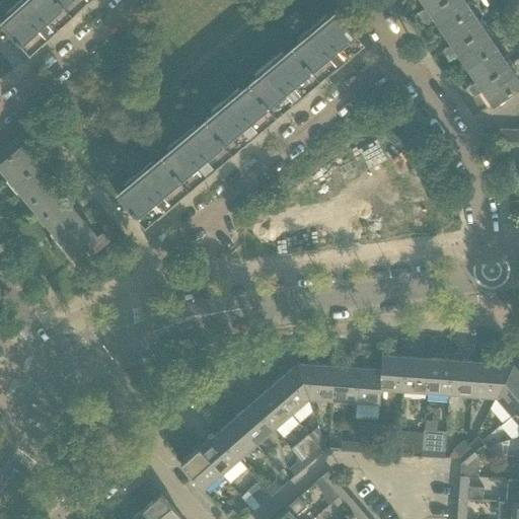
[(72,15),(57,0),(25,0),(0,22),(29,55),(72,15)]
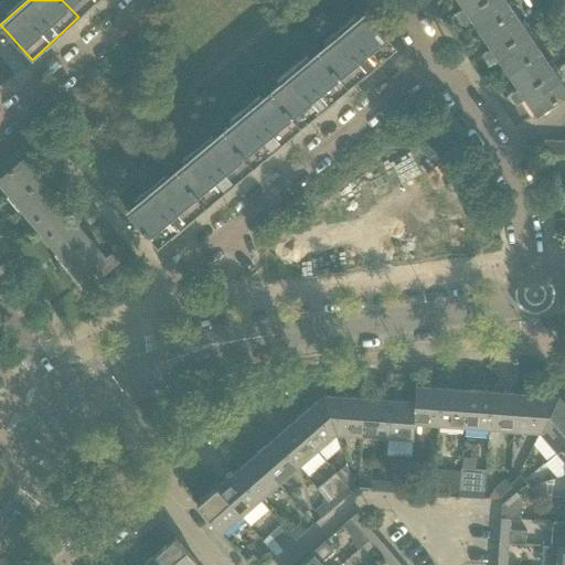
[(62,0),(78,17),(96,0),(62,0)]
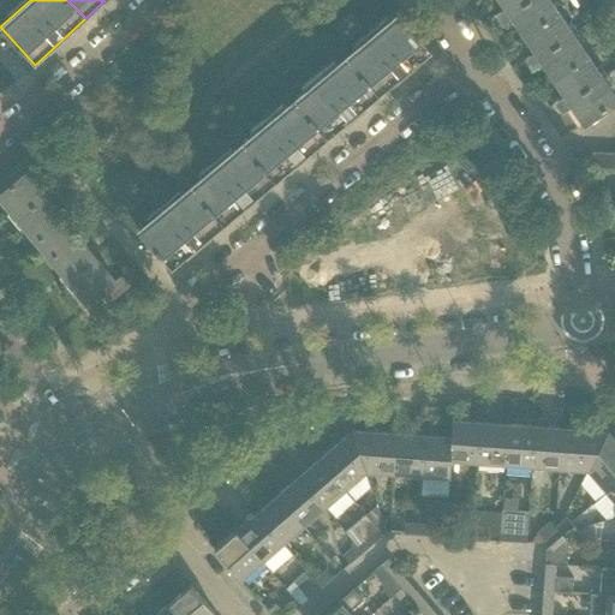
[(500,0),(507,9),(496,16),(502,25),(513,18),(525,35),(560,11),(556,7),(551,0),(500,0)]
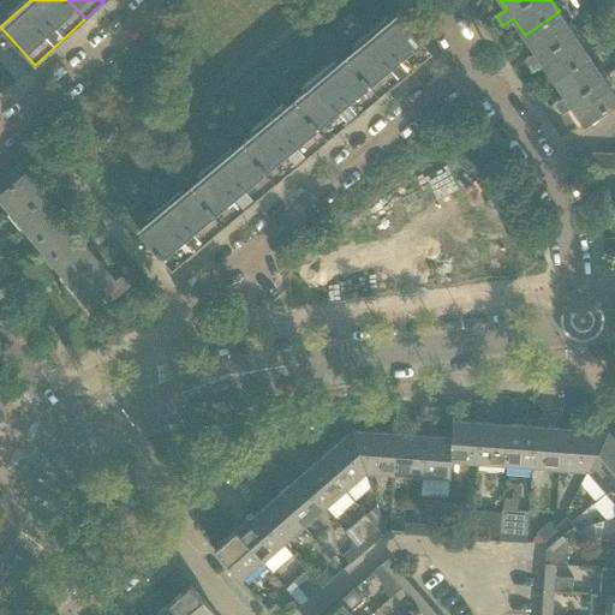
[(560,11),(525,35),(536,52),(525,59),(532,70),(543,61),(554,79),(589,55),(581,43),(574,33),(577,31),(571,23),(568,24),(560,11)]
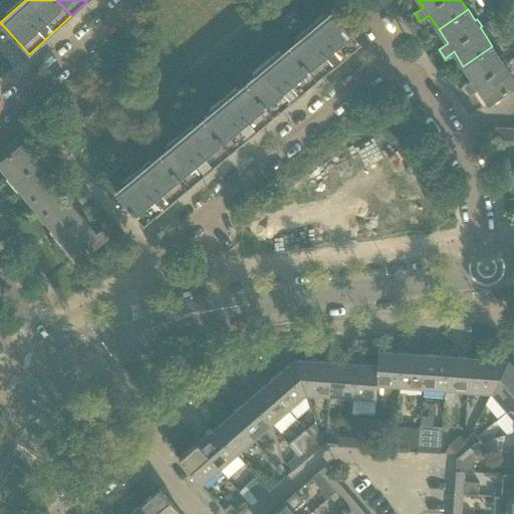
[(334,10),(291,47),(317,78),(360,42),(334,10)]
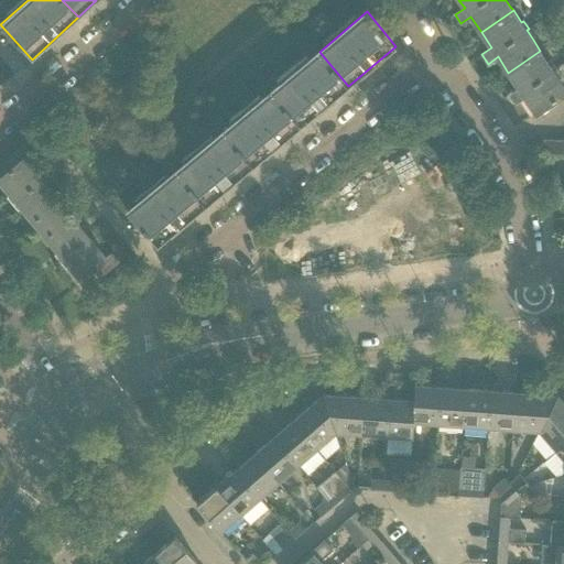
[(540,51),(508,73),(519,88),(509,95),(514,104),(524,97),(537,114),(538,112),(538,111),(563,94),(563,89),(559,80),(562,78),(551,61),(548,62),(540,51)]
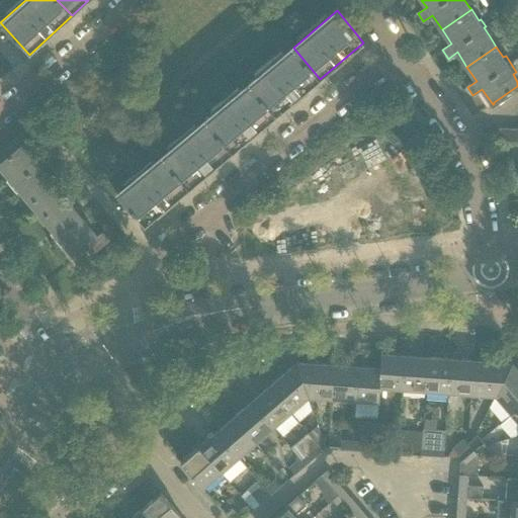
[(293,48),(249,84),(276,116),(320,79),(293,48)]
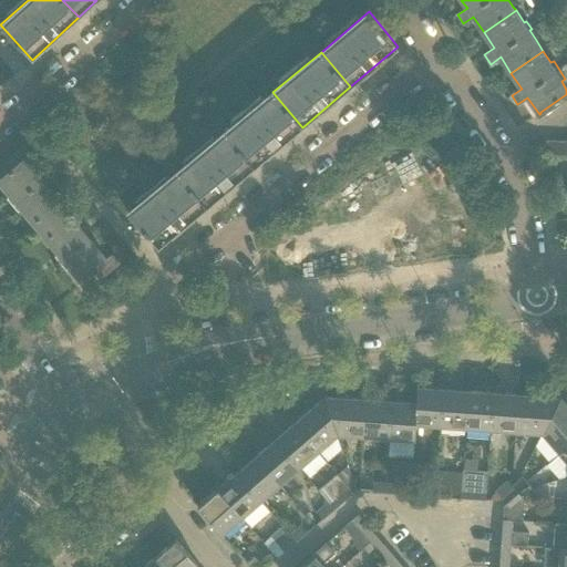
[(272,92),(225,132),(254,167),(302,127),(272,92)]
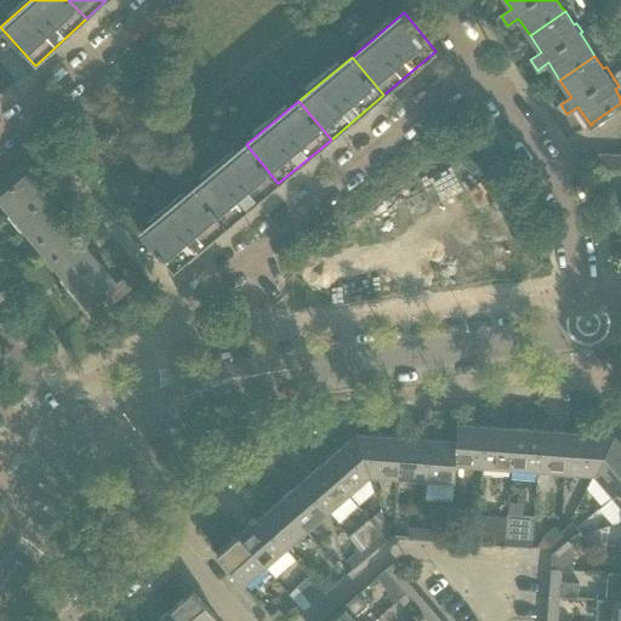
[(246,144),(194,188),(226,227),(278,183),(246,144)]
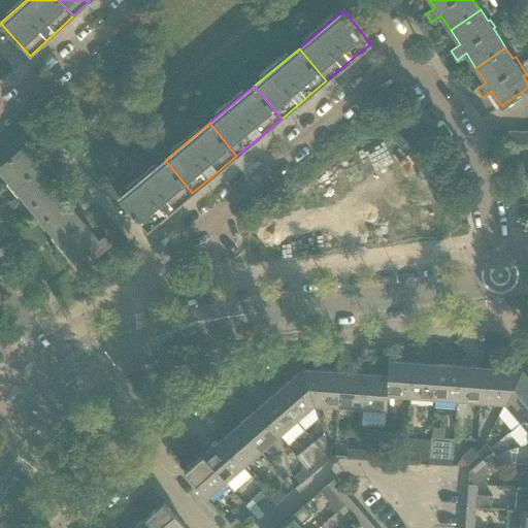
[(527,131),(507,131),(506,144),(527,144),(527,131)]
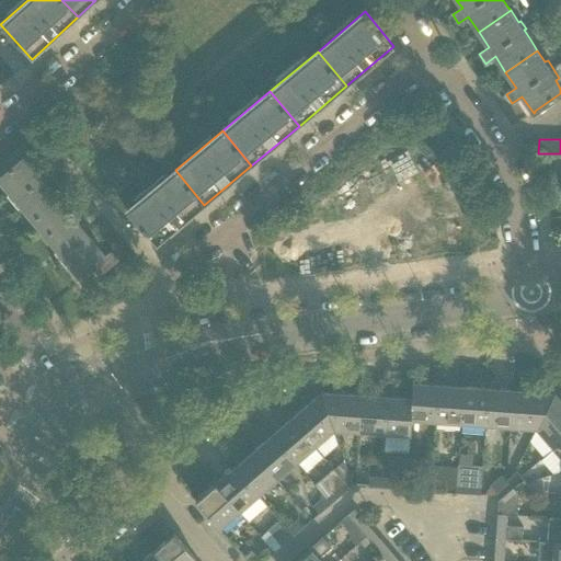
[(0,182),(39,229),(64,208),(22,160),(29,155),(22,147),(0,164),(0,182)]
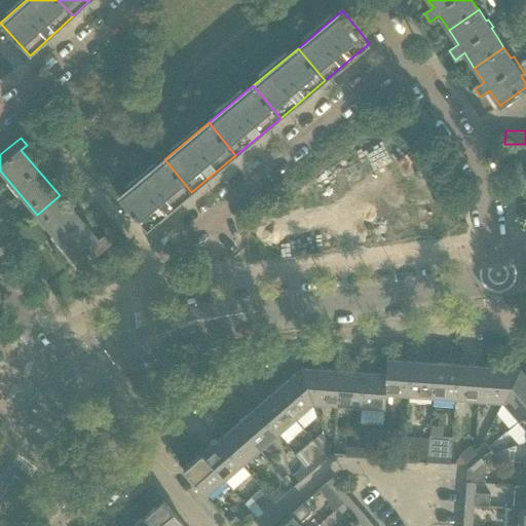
[(191,192),(164,159),(119,196),(147,229),(191,192)]
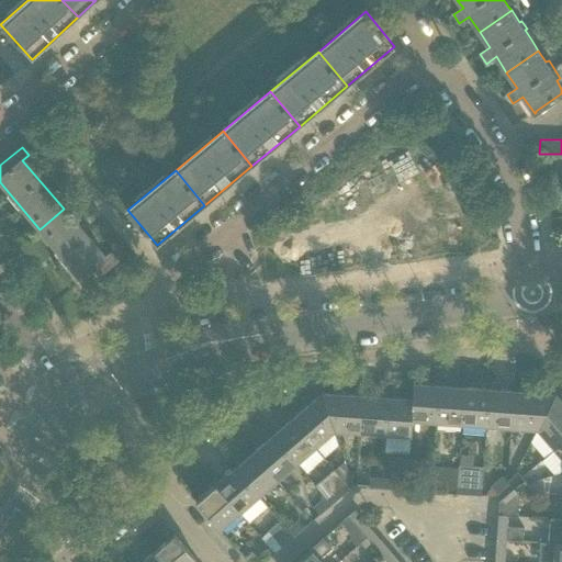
[(64,209),(40,229),(81,279),(80,280),(87,288),(119,261),(112,254),(107,258),(64,209)]
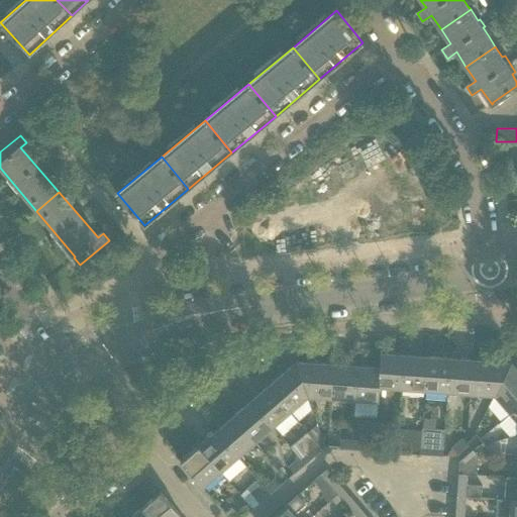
[(379,388),(401,389),(404,355),(380,353),(379,368),(380,368),(379,388)]
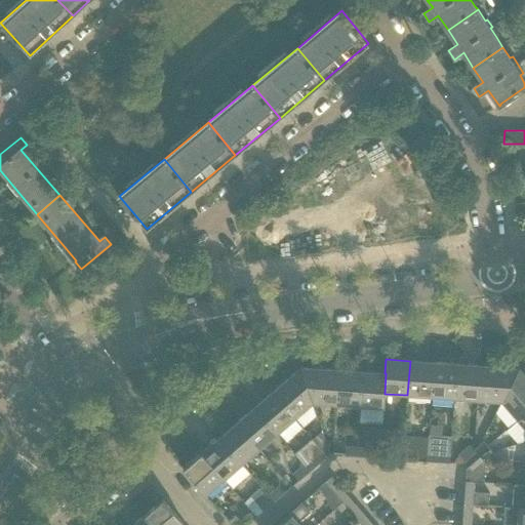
[(407,395),(431,397),(433,363),(410,361),(407,395)]
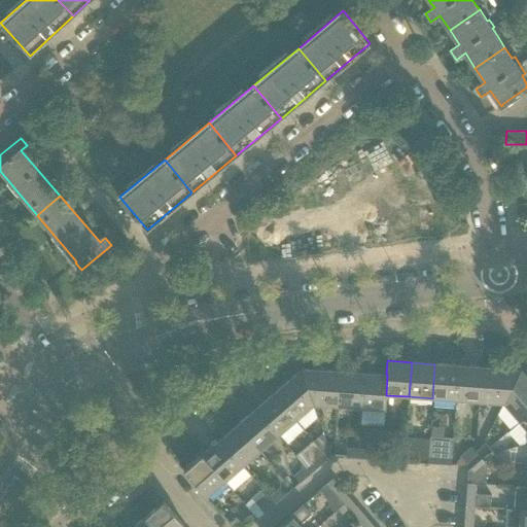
[(432,398),(456,399),(458,365),(434,364),(432,398)]
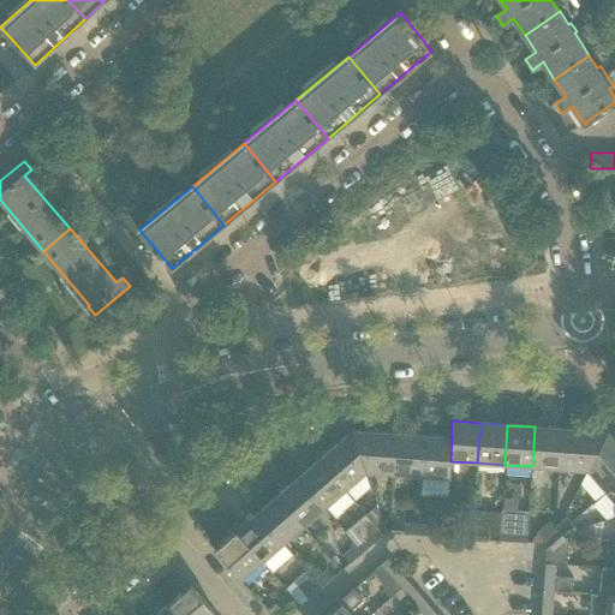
[(532,466),(559,469),(562,429),(535,427),(532,466)]
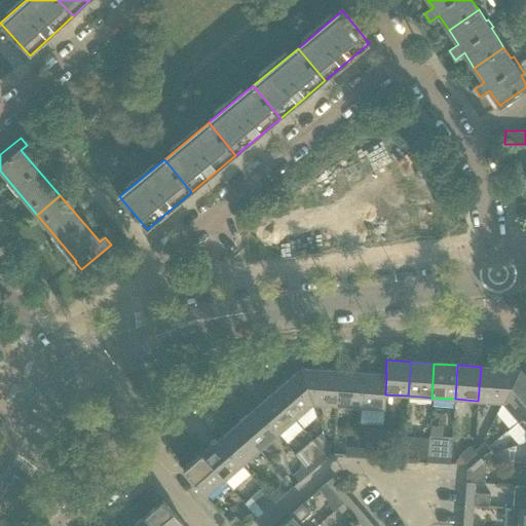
[(478,401),(502,403),(519,370),(519,369),(481,367),(478,401)]
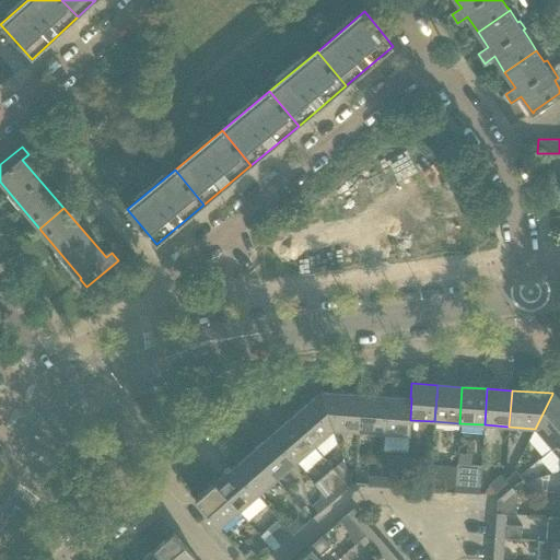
[(337,444),(333,430),(321,393),(321,392),(290,418),(323,456),(337,444)]
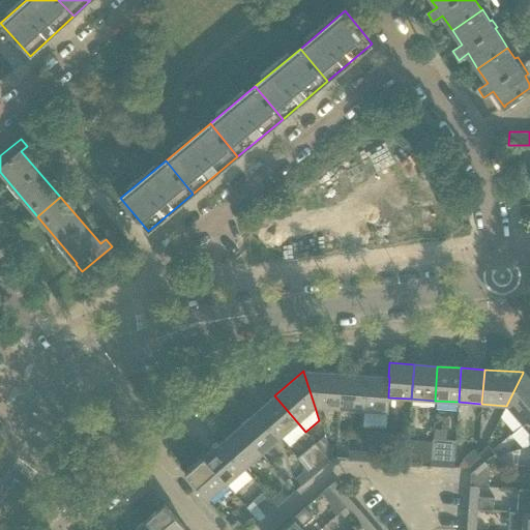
[(315,407),(340,408),(342,374),(303,372),(315,407)]
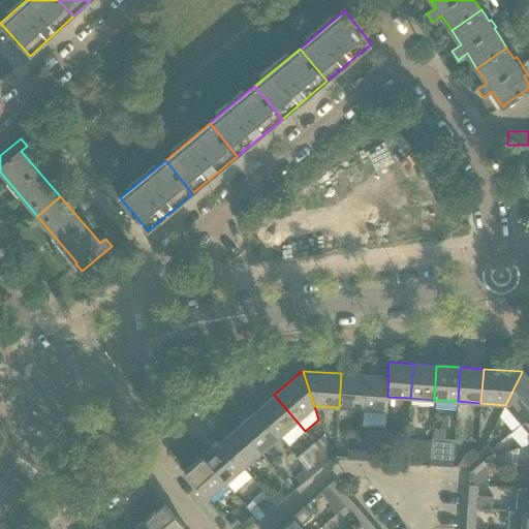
[(505,405),(499,417),(511,432),(521,424),(528,415),(528,379),(522,372),(505,405)]
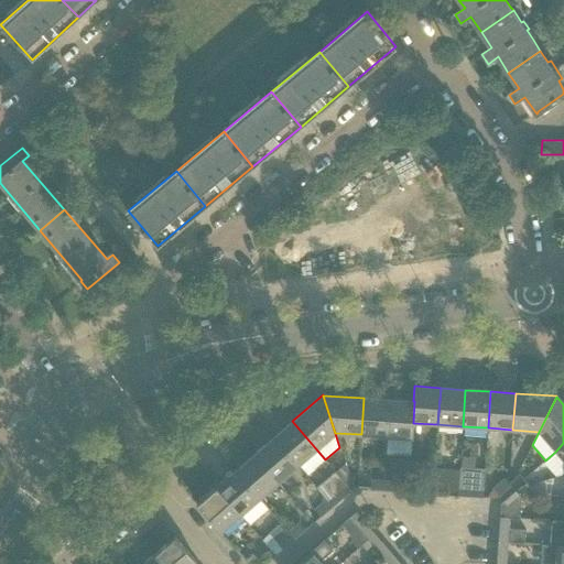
[(361,434),(386,436),(389,400),(364,398),(361,434)]
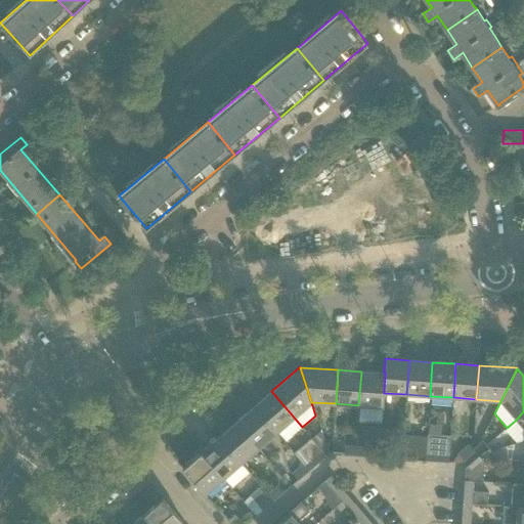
[(358,405),(357,422),(381,424),(383,407),(383,405),(384,393),(385,373),(384,373),(361,372),(358,405)]
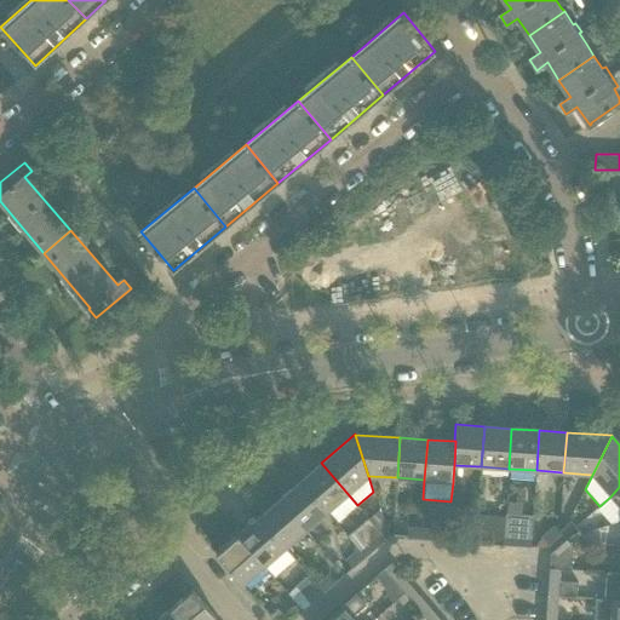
[(336,523),(357,505),(321,463),(300,481),(326,512),(336,523)]
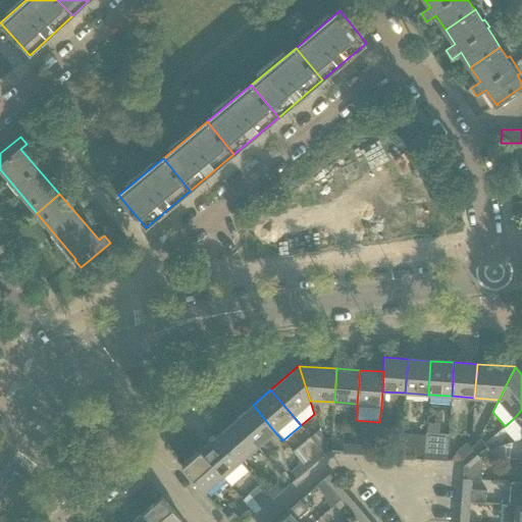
[(257,447),(274,431),(253,405),(235,420),(257,447)]
